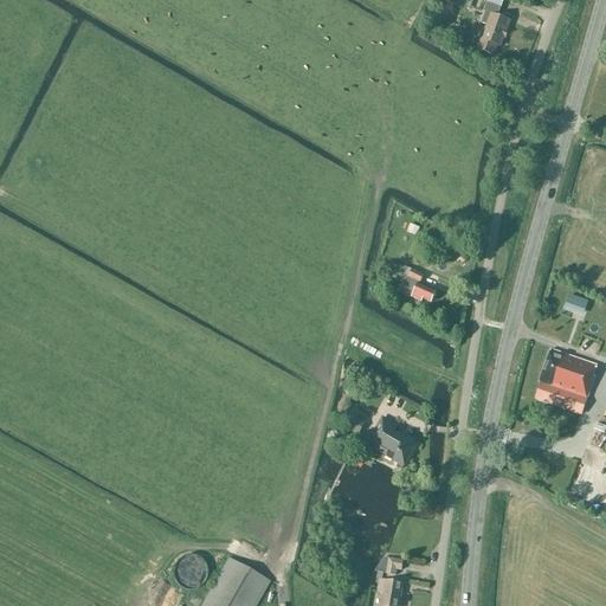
[(449,0),(449,4),(468,11),(471,0),(449,0)]
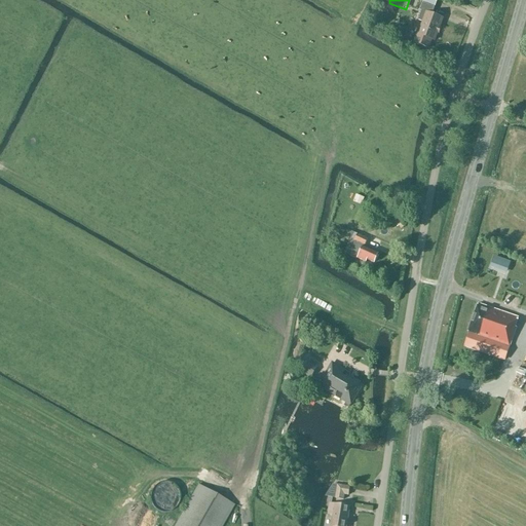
[(422,3),(419,10),(421,11),(418,21),(422,22),(418,35),(416,34),(413,43),(428,49),(433,40),(434,41),(442,19),(431,14),(435,8),(422,3)]
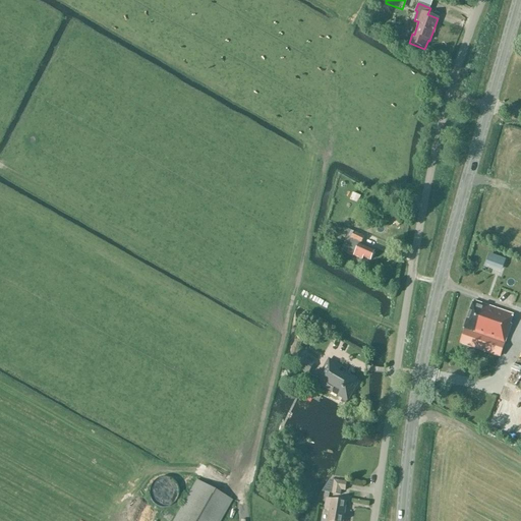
[(362,259),(363,257),(370,261),(374,251),(359,244),(360,242),(362,243),(365,237),(354,232),(350,231),(348,236),(347,236),(341,250),(346,253),(346,252),(351,254),(362,259)]
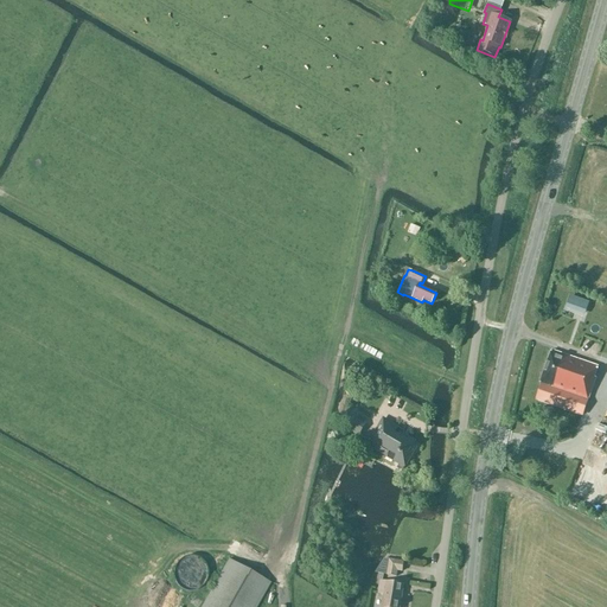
[(587,401),(595,377),(594,377),(598,368),(551,351),(540,384),(542,385),(587,401)]
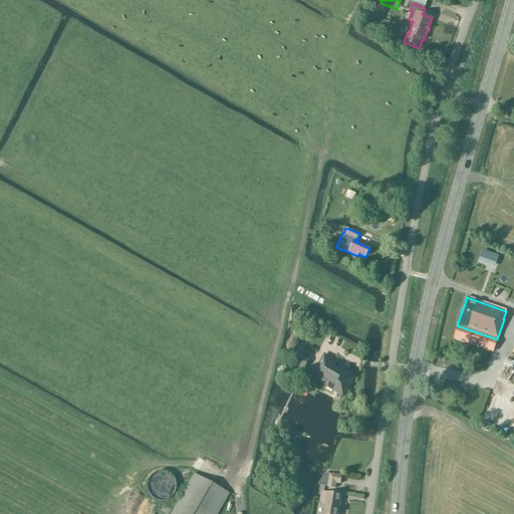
[(492,351),(497,339),(459,326),(454,338),(492,351)]
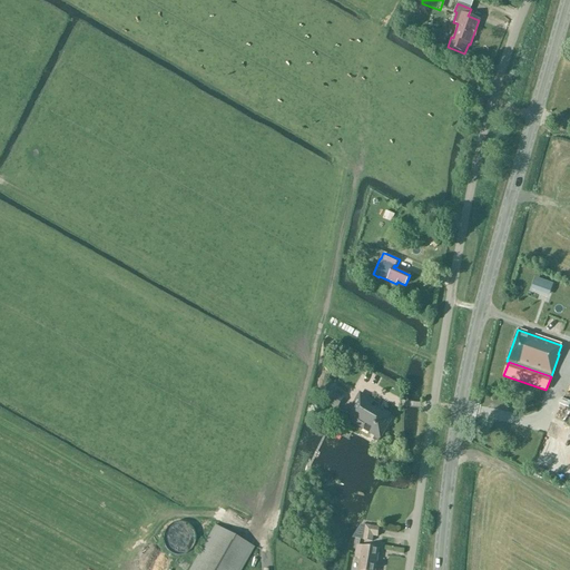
[(347,400),(351,394),(335,383),(331,389),(347,400)]
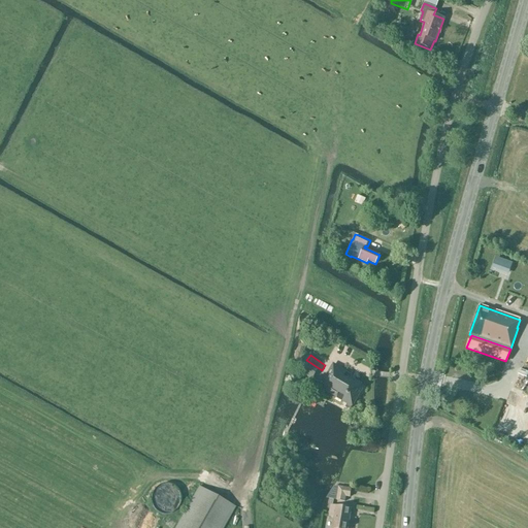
[(499,369),(501,363),(490,360),(489,365),(499,369)]
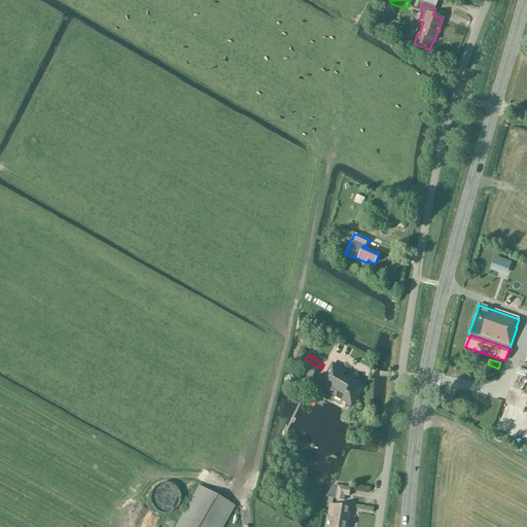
[(317,367),(307,362),(302,373),(311,378),(317,367)]
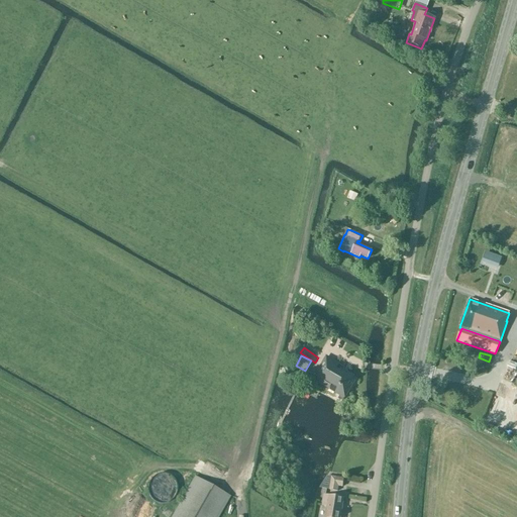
[(341,373),(343,370),(326,358),(318,372),(322,374),(318,381),(343,397),(352,384),(346,379),(348,377),(341,373)]
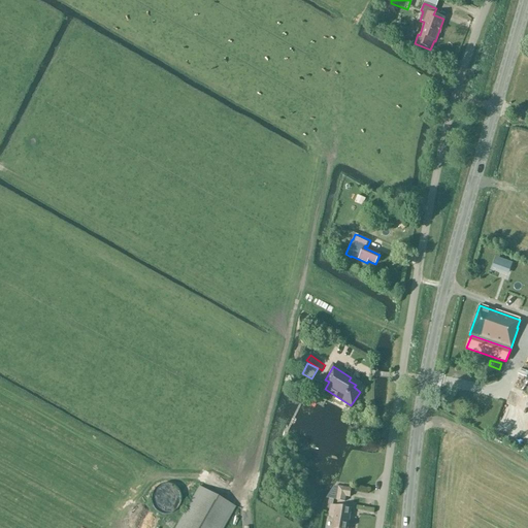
[(223,527),(235,506),(198,487),(175,527),(223,527)]
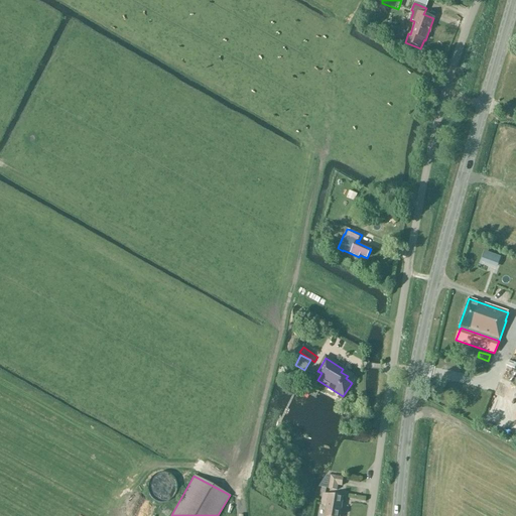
[(338,486),(342,486),(343,478),(332,477),(330,489),(338,490),(338,486)]
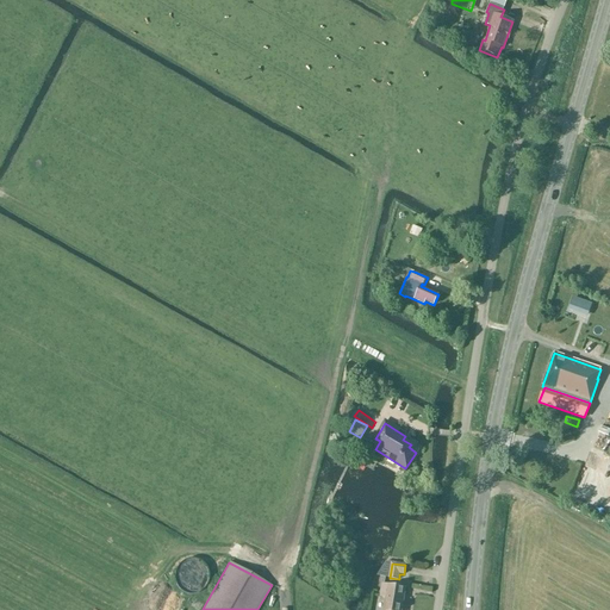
[(384,609),(400,609),(405,589),(383,584),(381,596),(386,597),(384,609)]
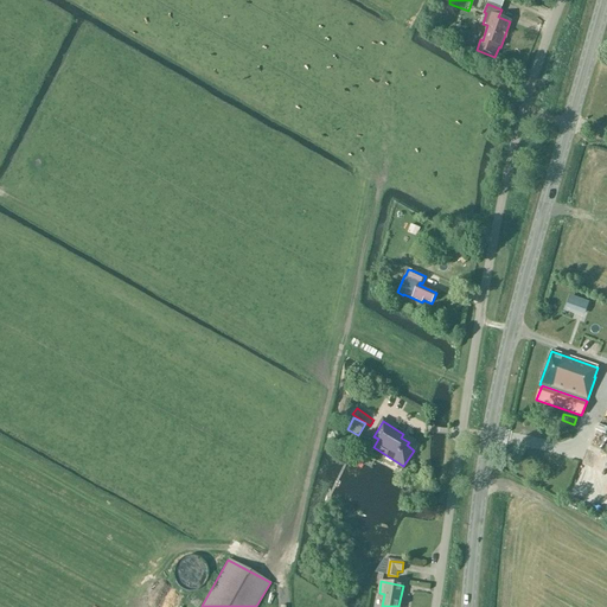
[(168,606),(173,599),(161,594),(158,602),(168,606)]
